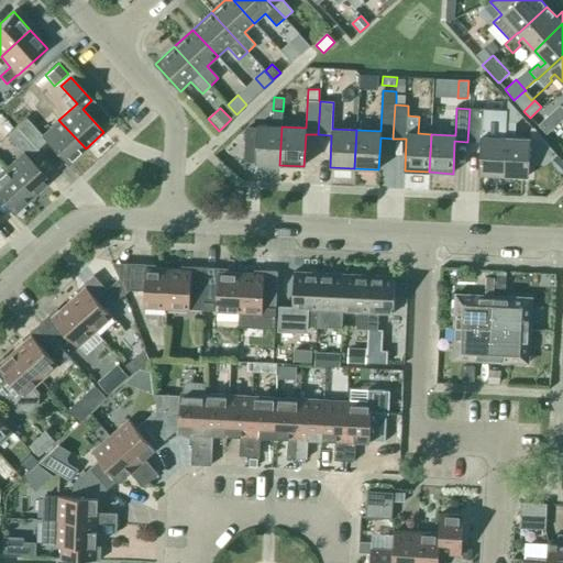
[(504,176),(506,122),(497,121),(496,136),(482,136),(483,109),(470,109),(467,142),(481,142),(479,175),(504,176)]
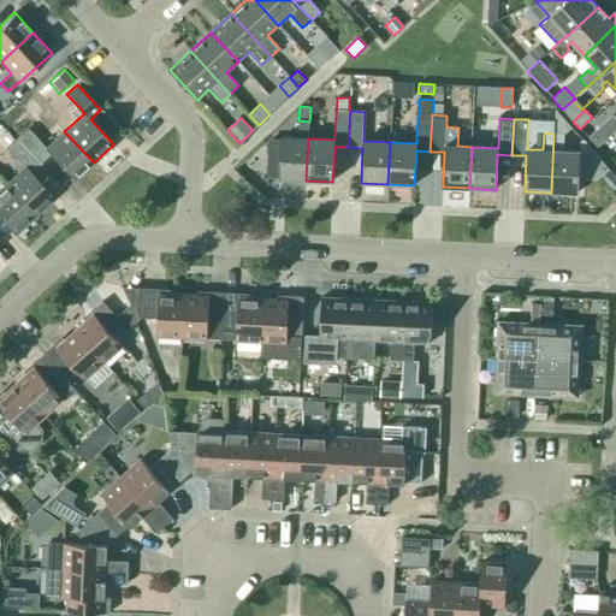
[(306,181),(308,138),(309,122),(298,120),(298,137),(282,137),(279,179),(306,181)]
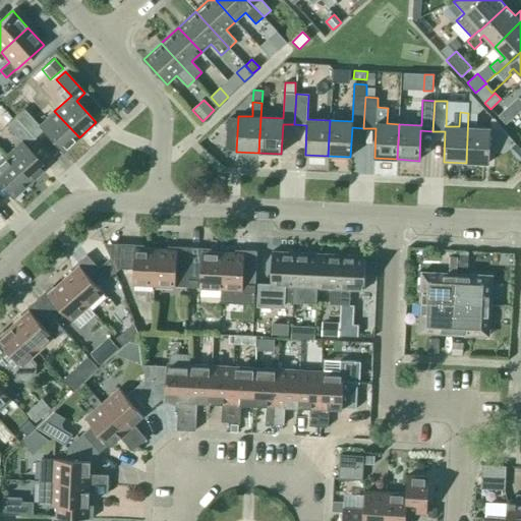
[(507,107),(498,116),(506,124),(515,116),(507,107)]
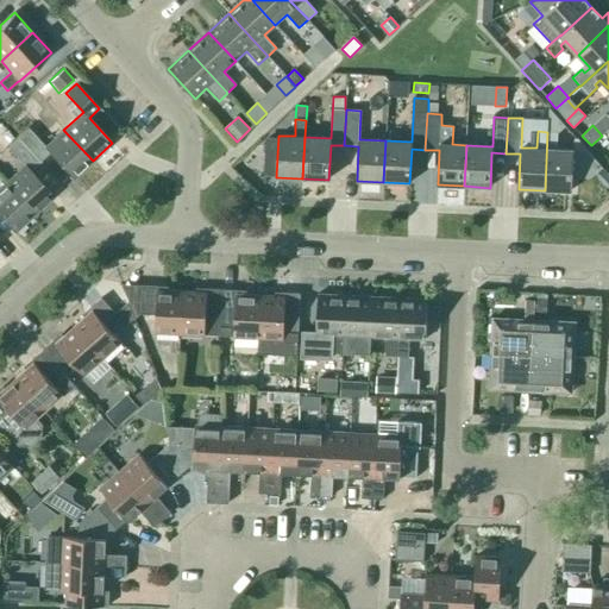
[(93,161),(63,130),(44,146),(27,127),(17,137),(39,162),(50,154),(73,179),(93,161)]
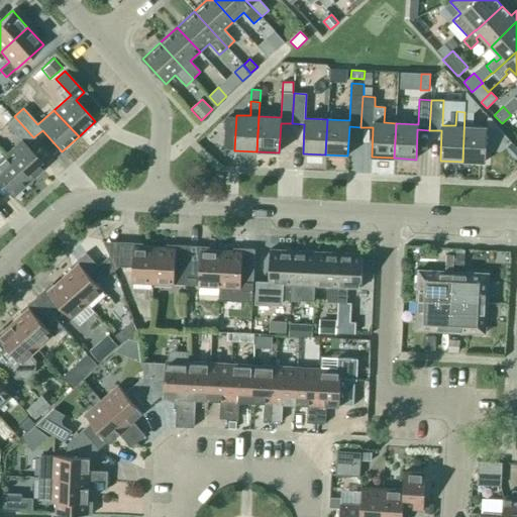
[(464,112),(462,162),(485,163),(487,127),(473,126),(474,112),(464,112)]
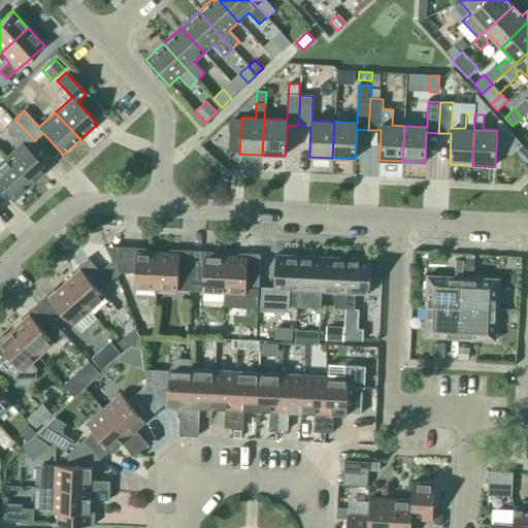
[(26,149),(34,140),(14,119),(6,127),(21,143),(4,159),(29,186),(45,170),(26,149)]
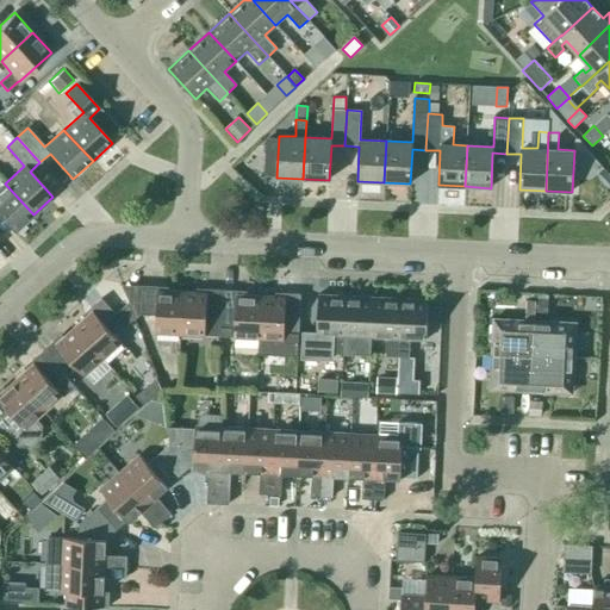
[(33,215),(5,184),(0,187),(0,217),(14,232),(33,215)]
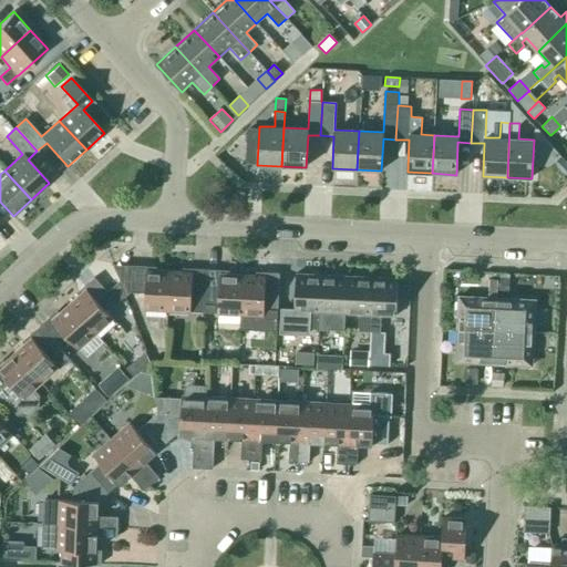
[(167,311),(169,271),(146,270),(147,267),(133,266),(132,275),(117,274),(120,281),(126,296),(132,292),(145,294),(144,310),(167,311)]
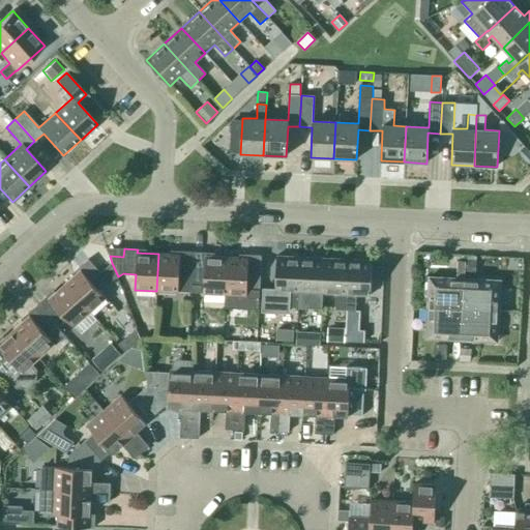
[(192,276),(193,253),(180,252),(179,255),(158,254),(156,291),(178,292),(179,276),(192,276)]
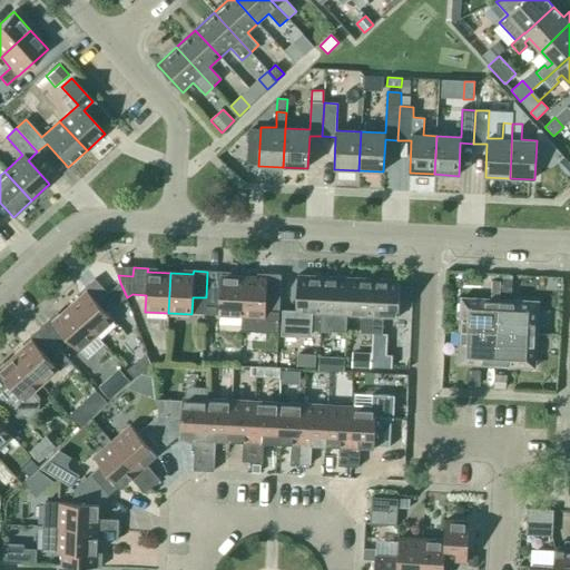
[(242,316),(244,276),(222,275),(222,272),(207,272),(206,297),(219,298),(218,315),(242,316)]
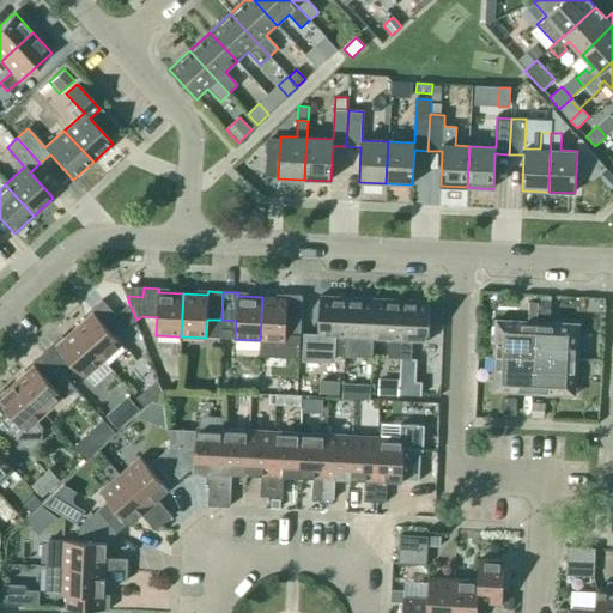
[(262,297),(260,340),(285,341),(286,323),(301,325),(302,296),(287,295),(287,298),(262,297)]
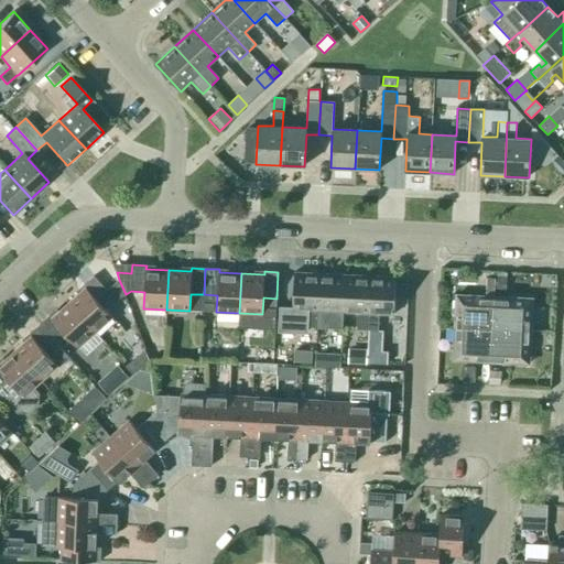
[(317,327),(320,274),(296,273),(294,306),(279,306),(278,332),(307,334),(308,326),(317,327)]
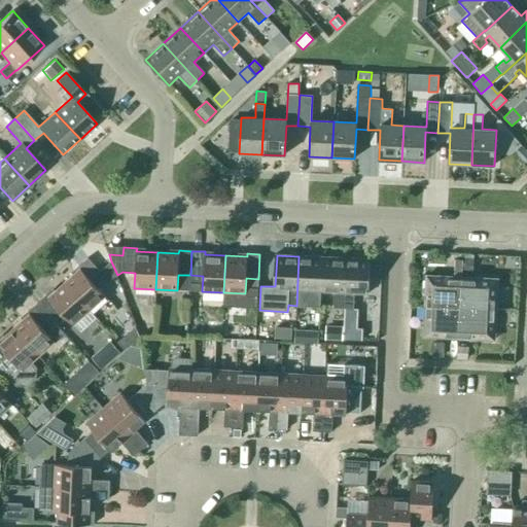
[(321,291),(322,257),(299,256),(296,306),(307,307),(308,291),(321,291)]
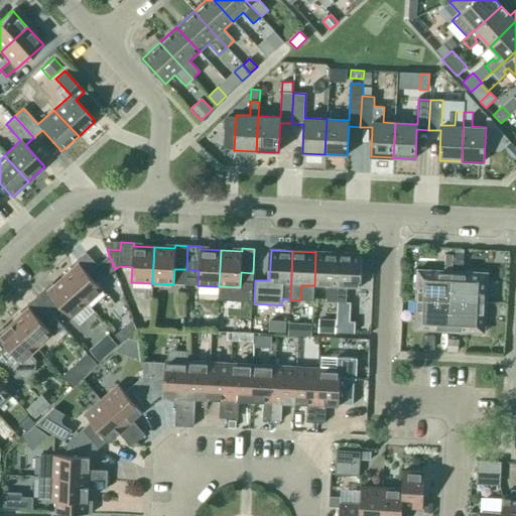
[(109,256),(98,266),(86,252),(77,261),(79,263),(63,277),(87,304),(103,290),(97,283),(106,275),(115,269),(109,256)]
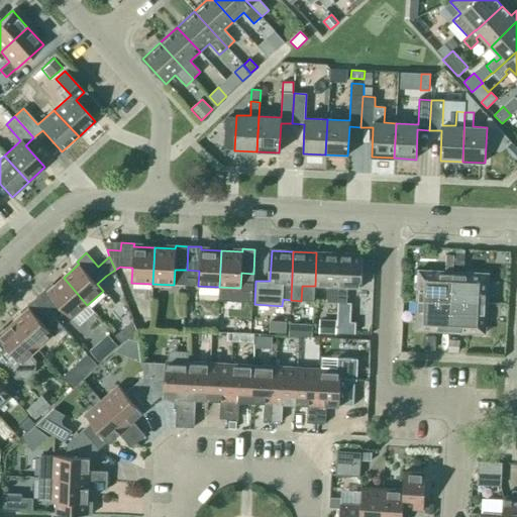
[(337,303),(339,253),(316,252),(315,286),(327,287),(327,302),(336,303),(337,303)]
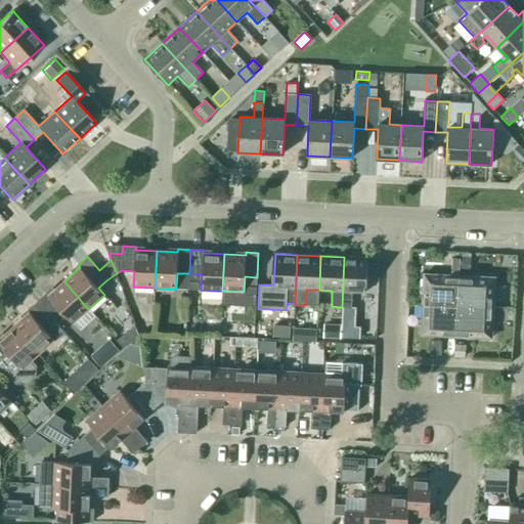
[(342,307),(341,307),(341,317),(351,318),(351,307),(352,307),(352,292),(366,293),(367,258),(344,257),(342,307)]
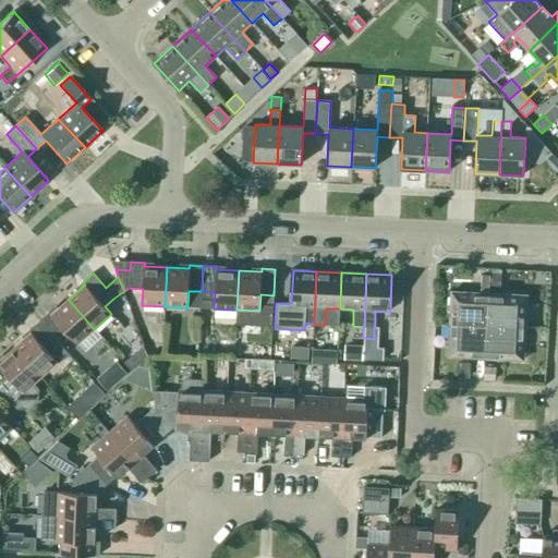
[(487,326),(489,293),(451,292),(450,324),(487,326)]
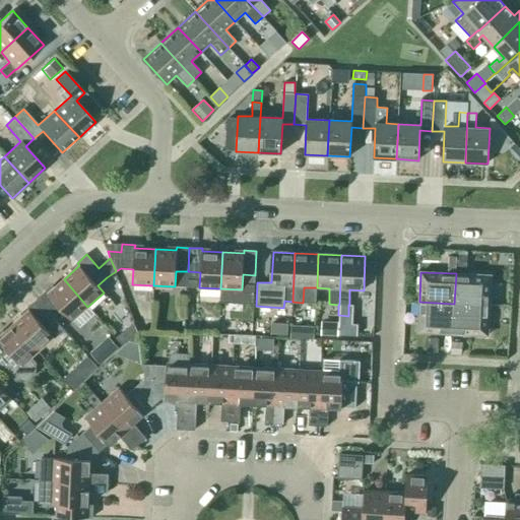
[(454,304),(490,306),(491,275),(456,273),(454,304)]
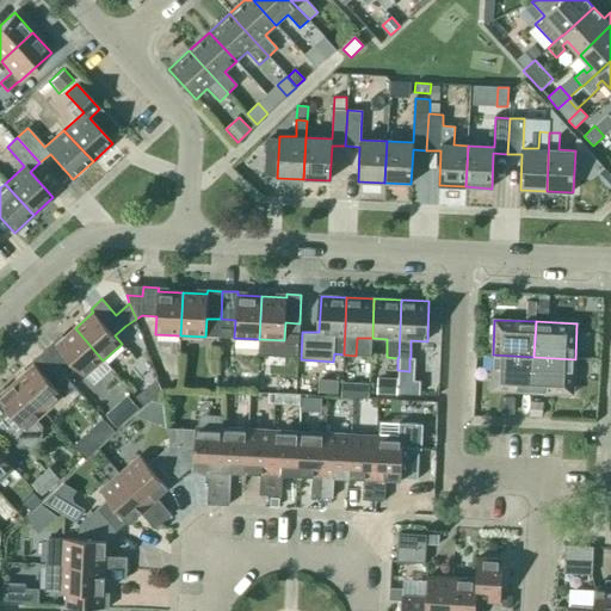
[(85,377),(103,360),(75,328),(56,345),(54,341),(43,352),(73,387),(74,386),(62,372),(73,363),(85,377)]
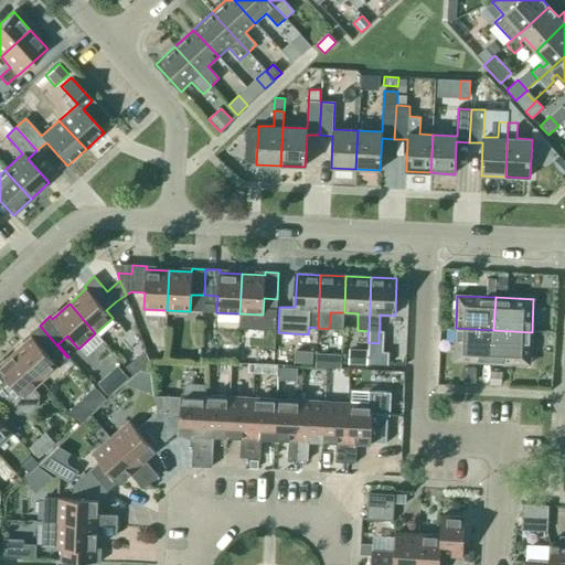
[(41,382),(67,358),(40,326),(29,334),(32,338),(14,352),(41,382)]
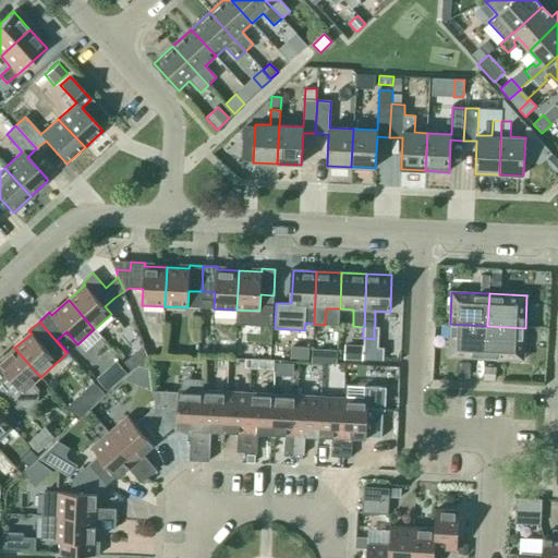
[(486,358),(487,326),(450,324),(448,356),(486,358)]
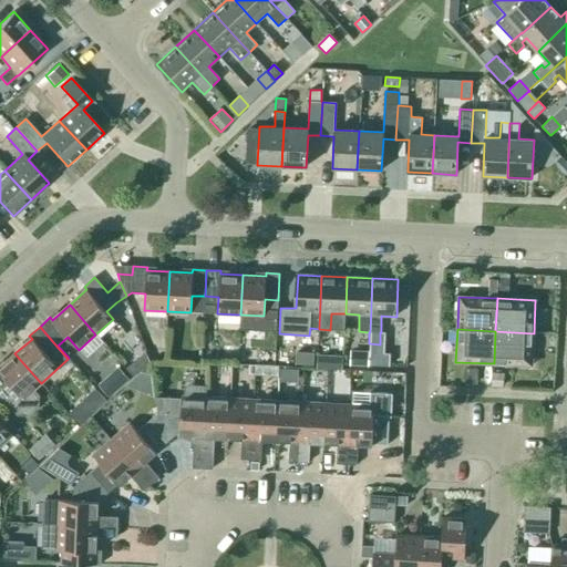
[(532,366),(534,333),(495,331),(494,363),(532,366)]
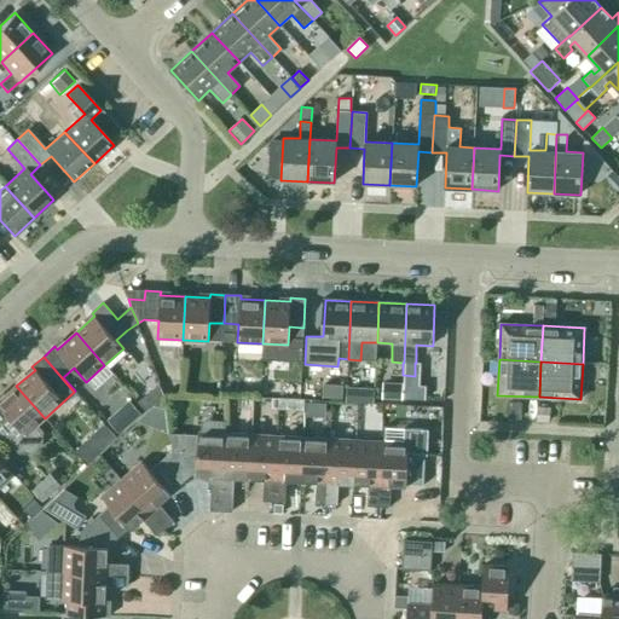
[(342,400),(343,385),(323,382),(322,399),(342,400)]
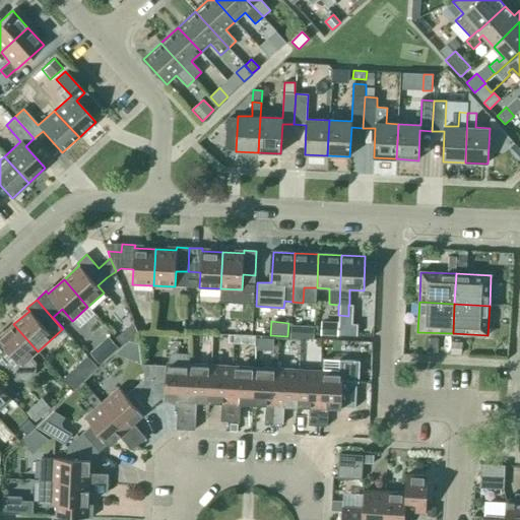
[(337,336),(338,321),(321,321),(320,335),(337,336)]
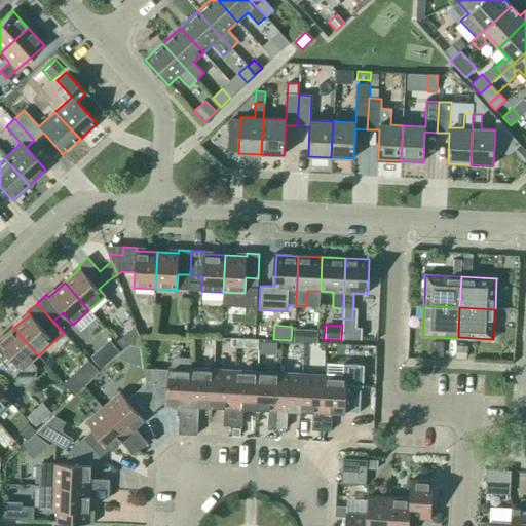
[(22,370),(38,355),(13,328),(0,340),(0,364),(2,367),(11,359),(22,370)]
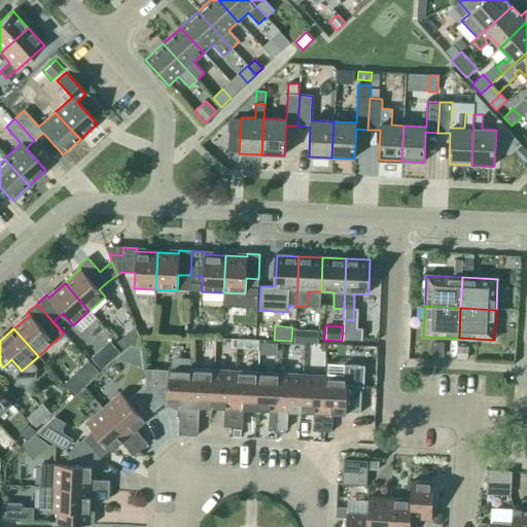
[(294,330),(294,343),(305,344),(310,344),(311,331),(306,330),(294,330)]
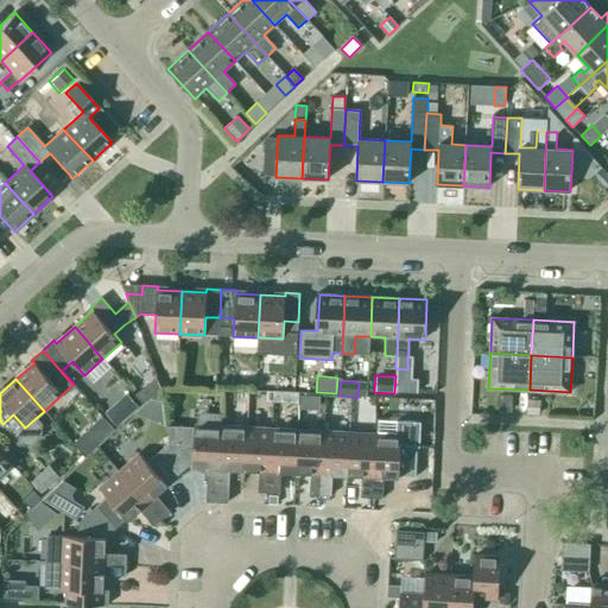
[(141,390),(135,394),(143,404),(149,399),(141,390)]
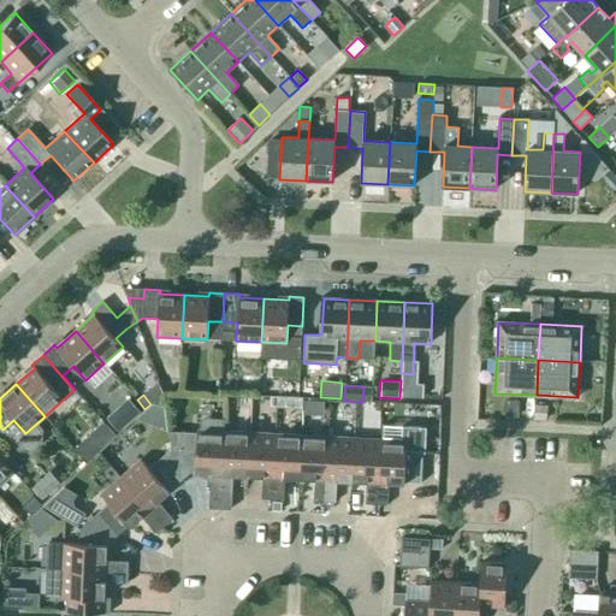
[(278,396),(277,408),(302,409),(303,397),(278,396)]
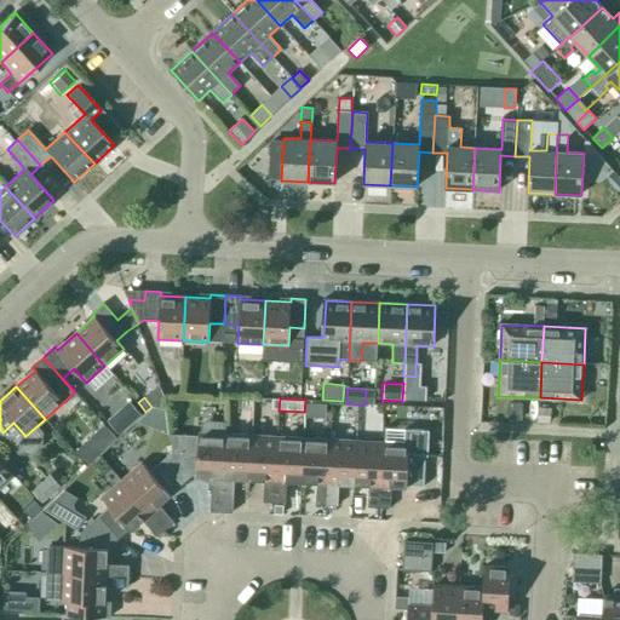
[(445,413),(443,399),(409,400),(411,415),(445,413)]
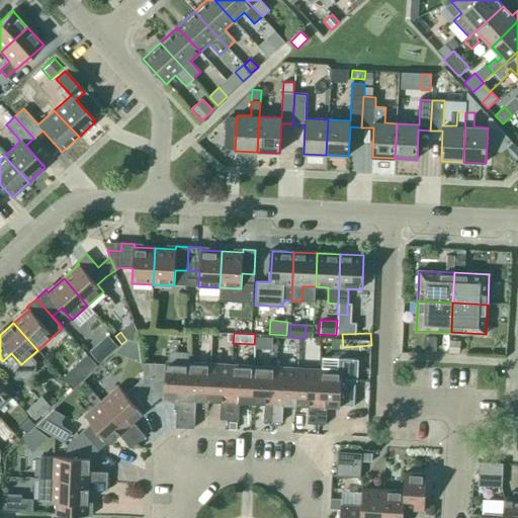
[(450,341),(449,353),(460,353),(460,341),(450,341)]
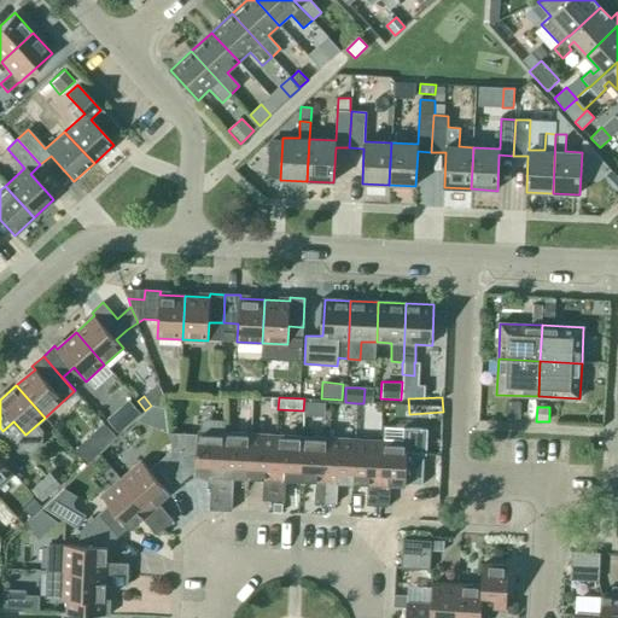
[(106,420),(120,433),(130,424),(118,409),(106,420)]
